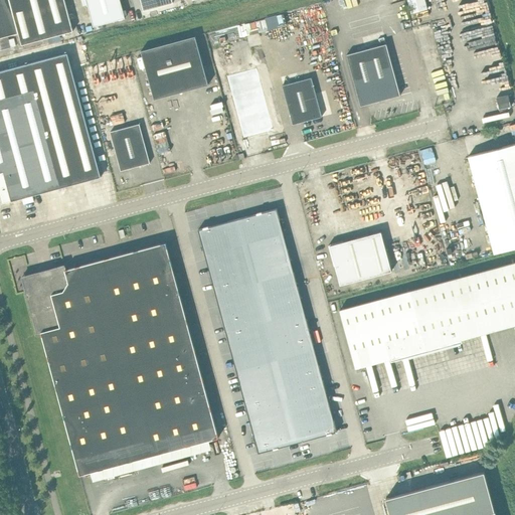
[(9,0),(0,0),(0,44),(0,45),(2,50),(6,48),(3,37),(18,33),(9,0)]
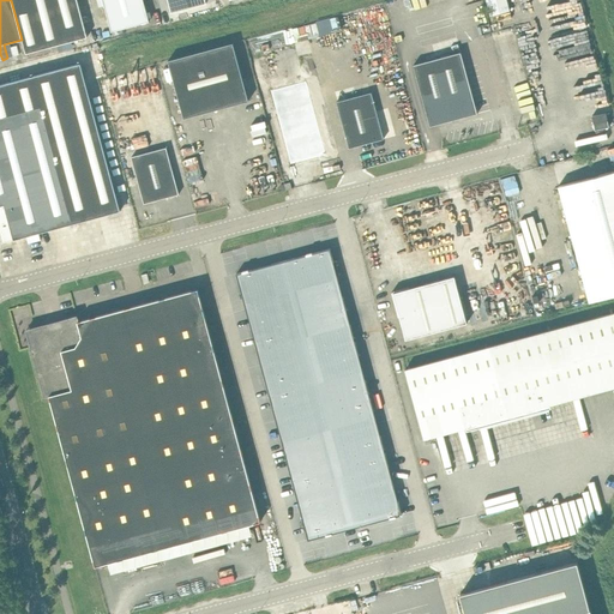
[(11,0),(22,40),(23,38),(26,53),(88,36),(77,0),(11,0)]
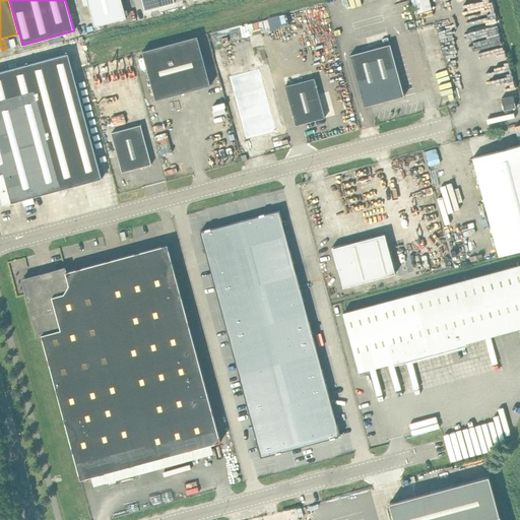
[(85,0),(93,27),(125,18),(120,0),(85,0)]
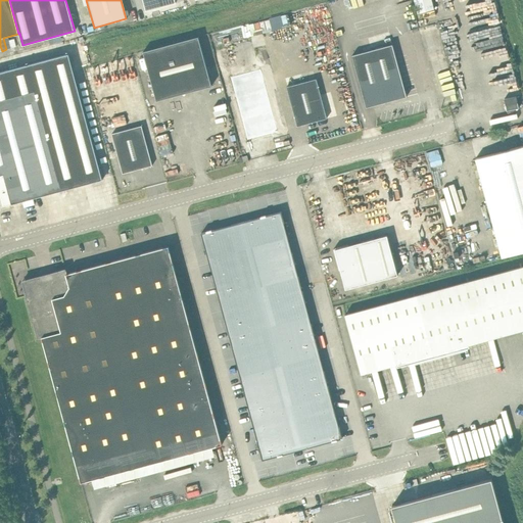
[(142,0),(146,11),(176,3),(174,0),(142,0)]
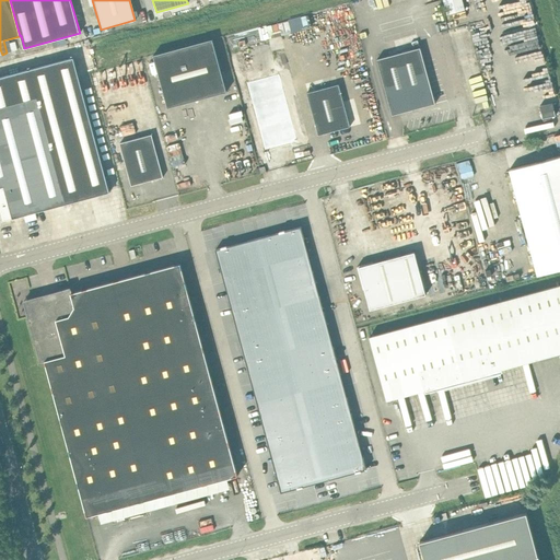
[(443,0),(447,15),(465,10),(462,0),(443,0)]
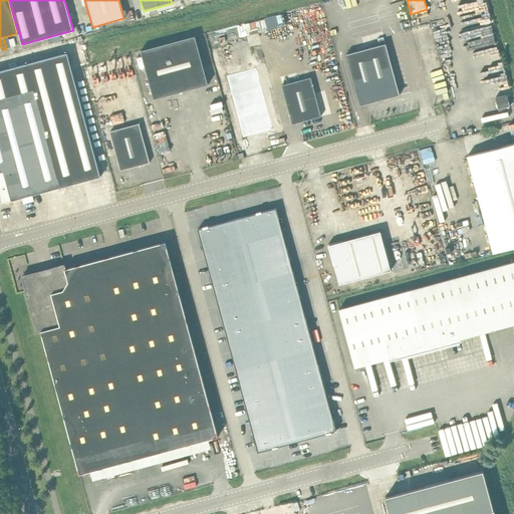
[(154,99),(208,84),(195,36),(141,51),(154,99)]
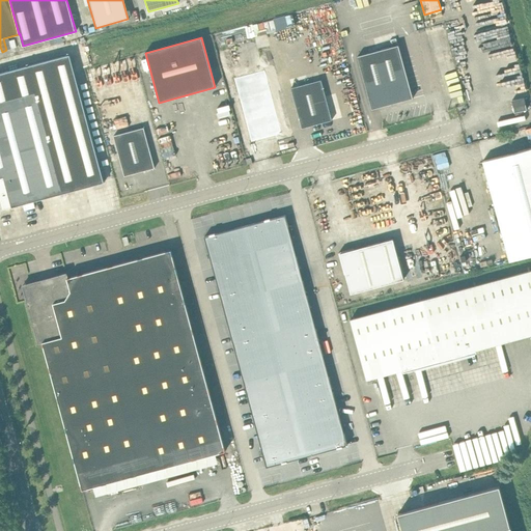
[(371,109),(413,99),(398,46),(357,56),(371,109)]
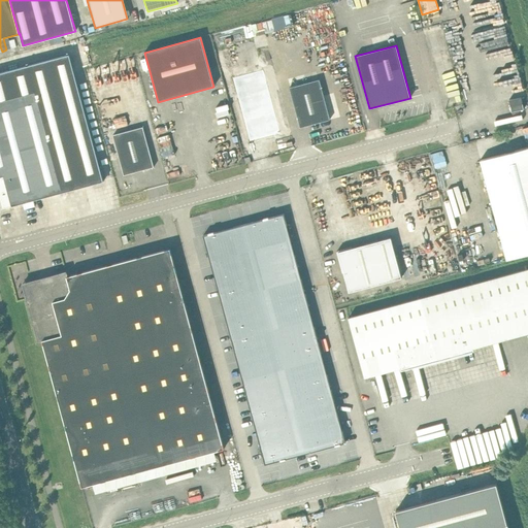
[(345,50),(349,62),(355,60),(352,48),(345,50)]
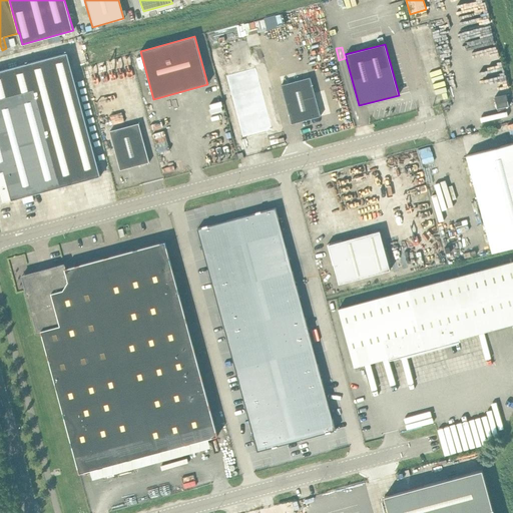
[(0,195),(2,202),(100,176),(67,53),(0,71),(0,195)]
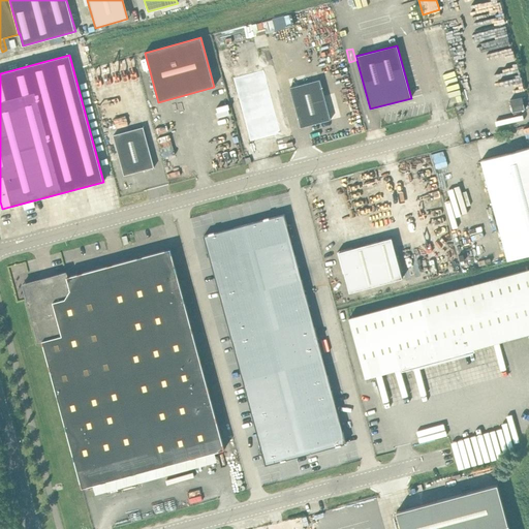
[(280,133),(263,71),(234,80),(250,142),(280,133)]
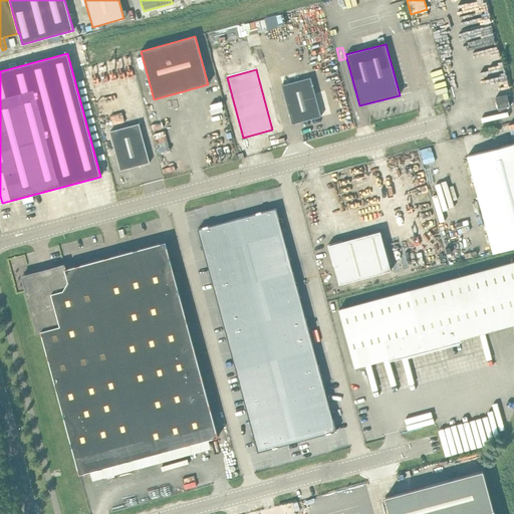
[(292,124),(321,116),(310,77),(281,85),(292,124)]
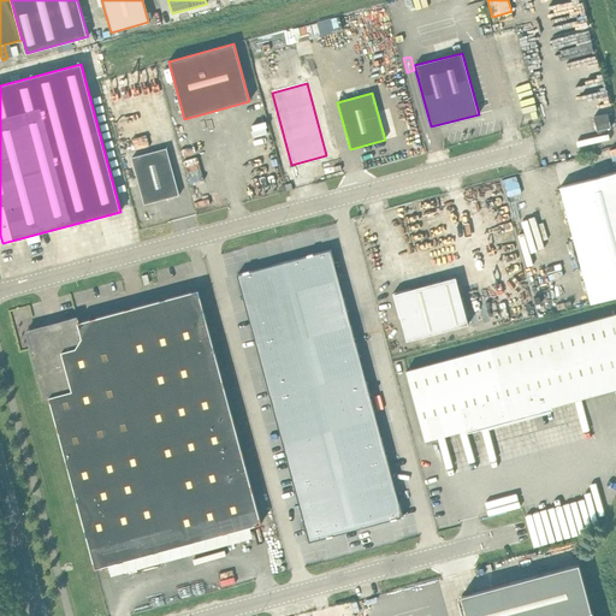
[(615,119),(614,112),(600,116),(604,129),(615,125),(615,119)]
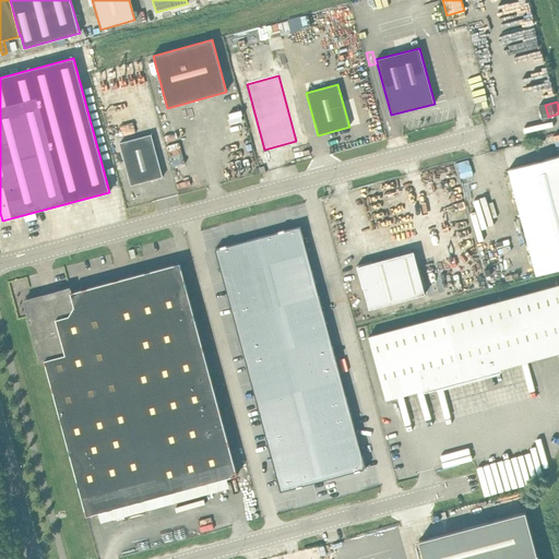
[(131,186),(163,177),(151,134),(119,143),(131,186)]
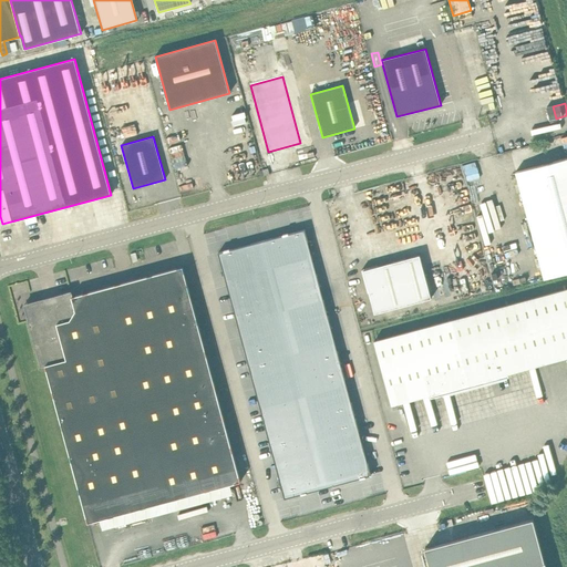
[(544,279),(566,272),(566,157),(515,172),(544,279)]
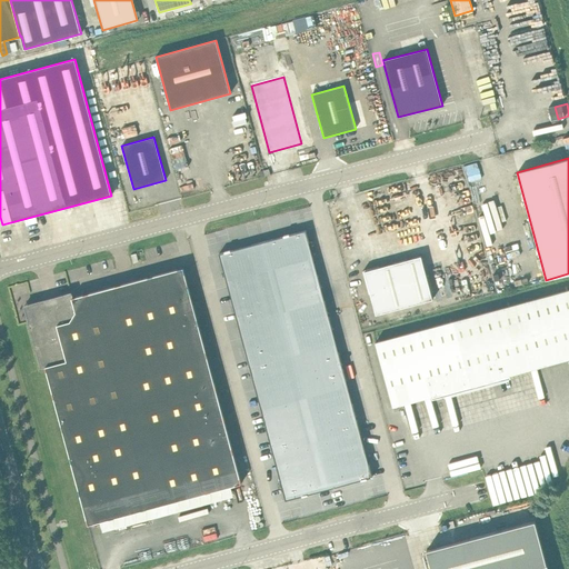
[(136,195),(138,205),(147,202),(146,192),(136,195)]
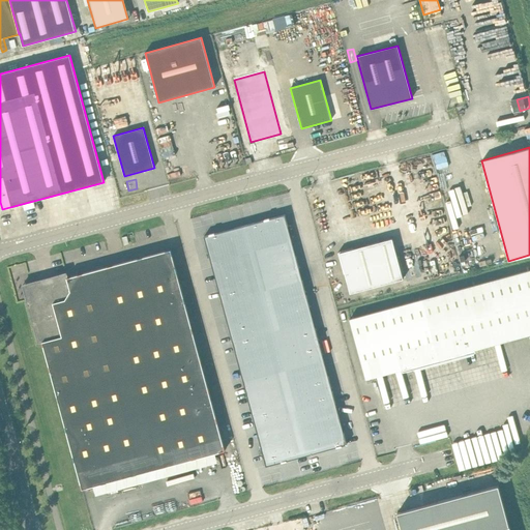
[(266,466),(347,444),(285,214),(204,236),(266,466)]
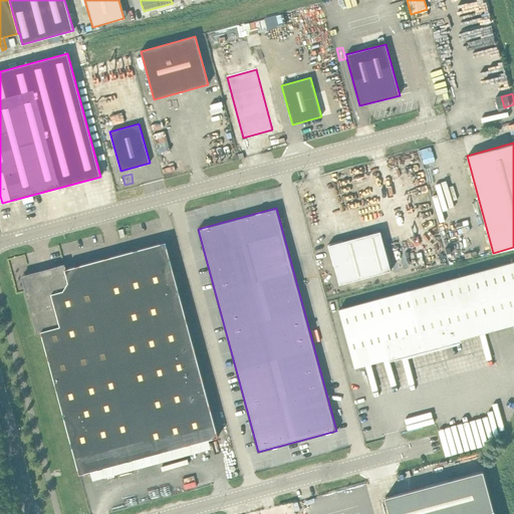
[(390,271),(380,231),(342,242),(342,241),(328,244),(333,265),(334,265),(339,284),(390,271)]
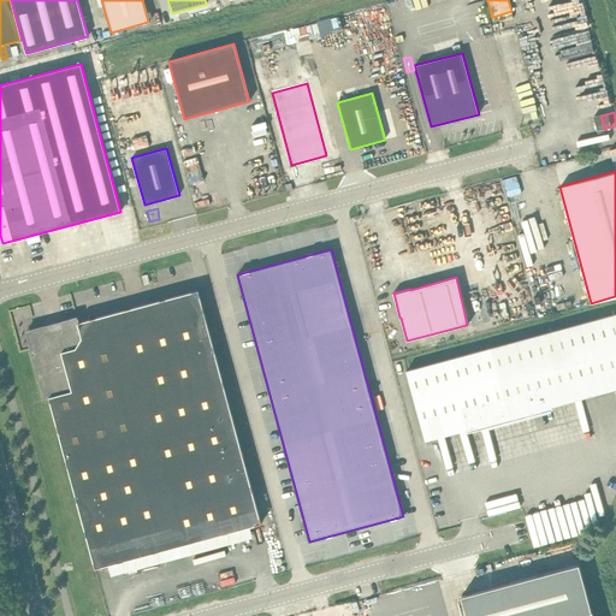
[(261,523),(202,302),(199,290),(78,323),(77,318),(27,331),(45,398),(49,397),(95,568),(191,543),(194,554),(218,548),(214,535),(261,523)]
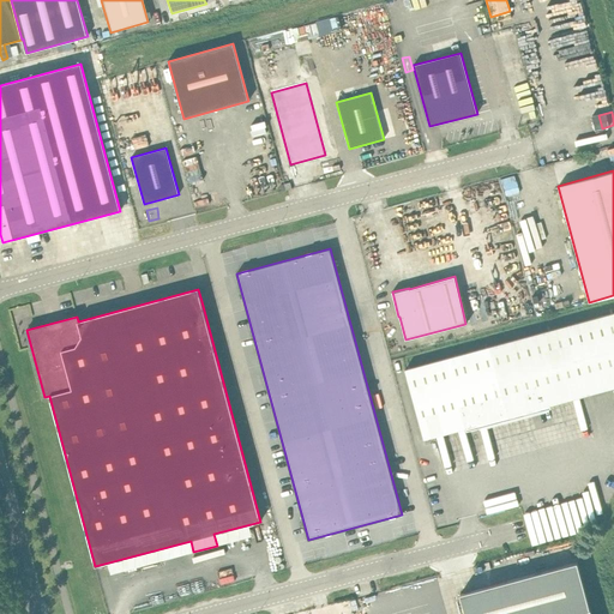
[(541,305),(519,312),(521,318),(543,311),(541,305)]
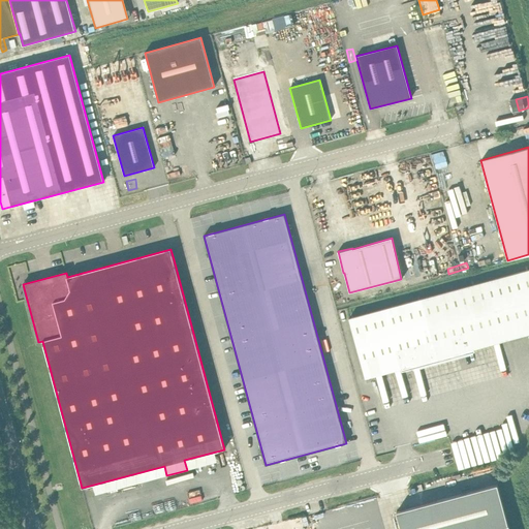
[(365,378),(528,334),(528,269),(349,318),(365,378)]
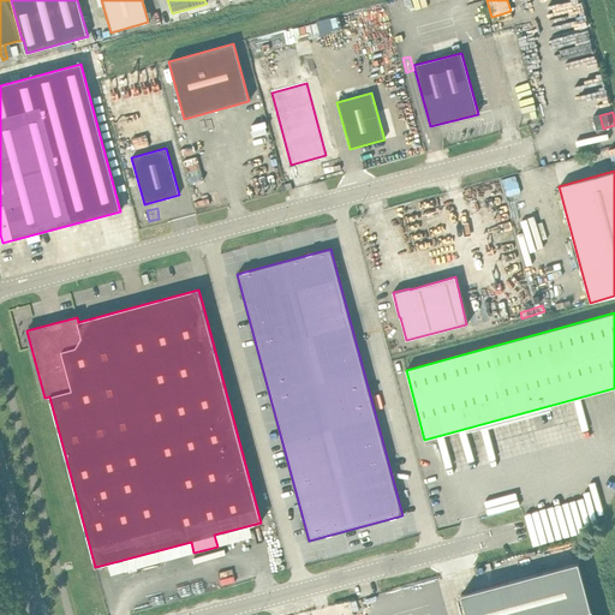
[(376,333),(374,326),(365,329),(368,335),(376,333)]
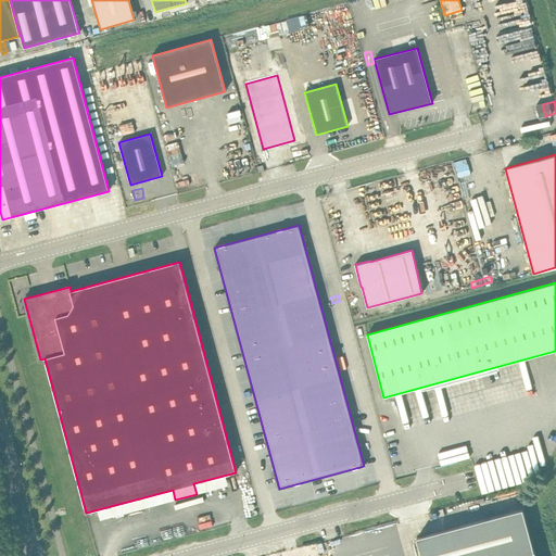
[(344,318),(337,320),(342,341),(350,339),(344,318)]
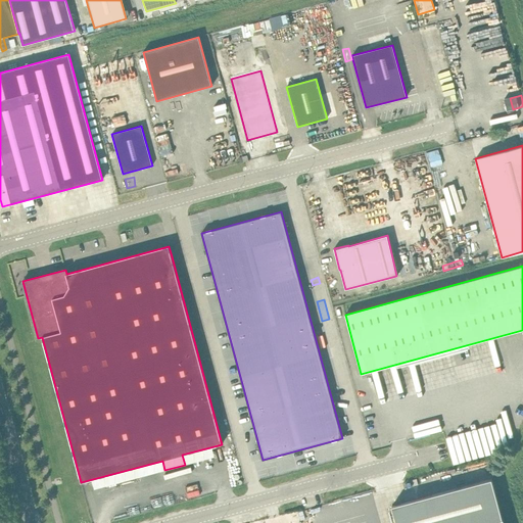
[(491,479),(392,507),(396,522),(504,522),(503,519),(492,479),(491,479)]
